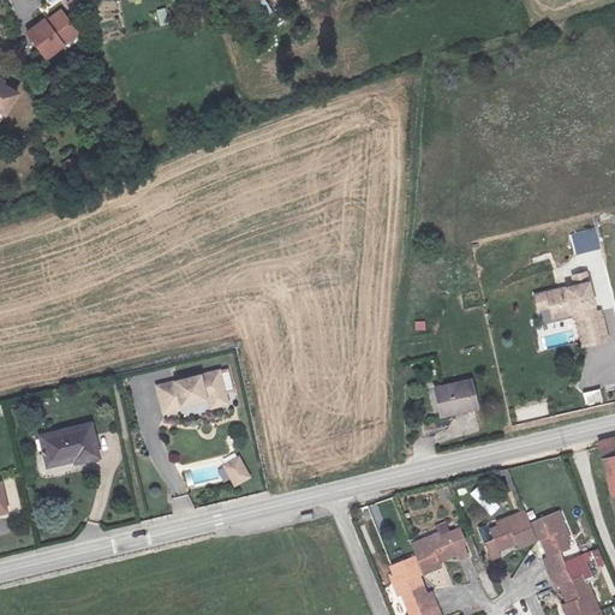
[(254,0),(254,1),(268,15),(274,9),(266,0),(254,0)]
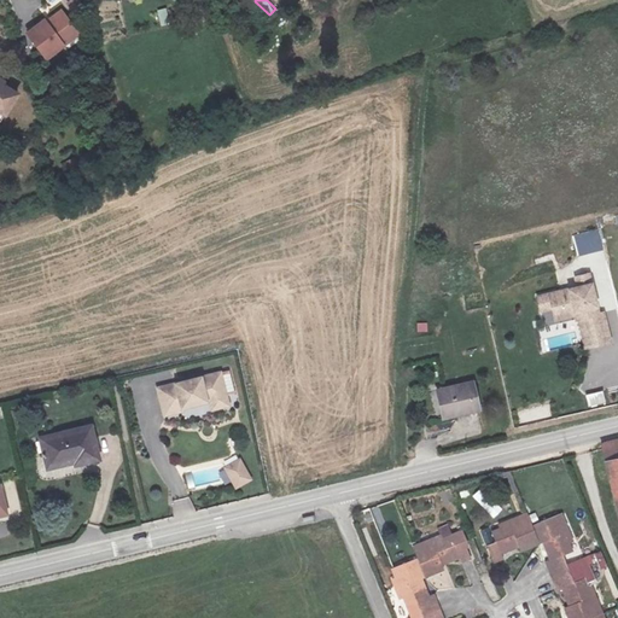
[(51,17),(36,30),(59,53),(73,40),(71,38),(86,24),(68,5),(53,18),(51,17)]
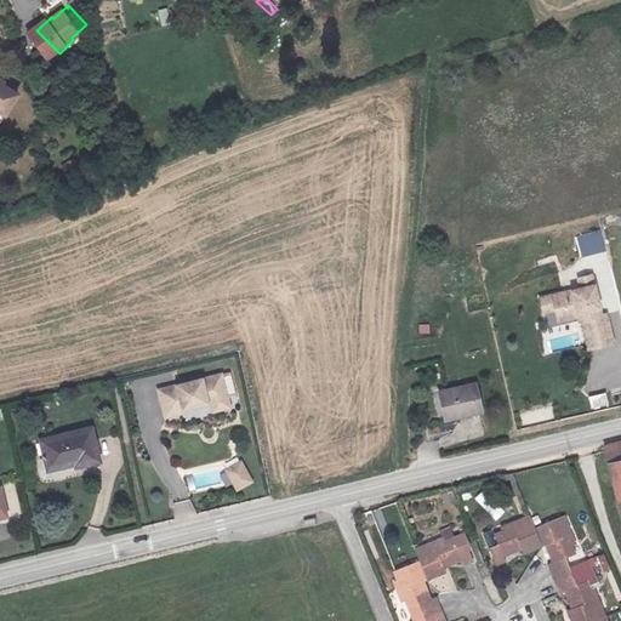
[(159,10),(163,27),(172,24),(167,9),(159,10)]
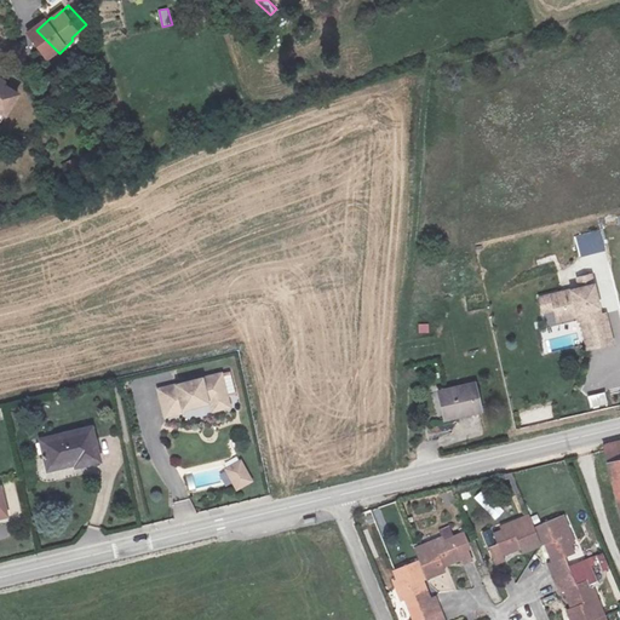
[(0,110),(13,118),(28,91),(12,82),(13,79),(0,70),(0,110)]
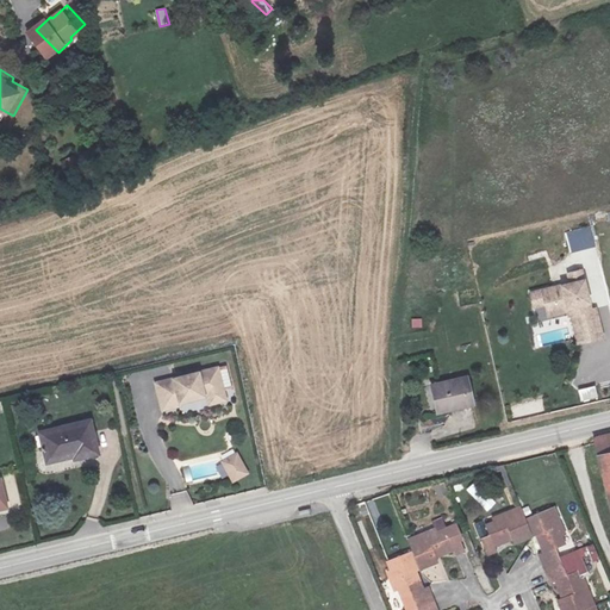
[(570,251),(596,248),(593,228),(567,230),(570,251)]
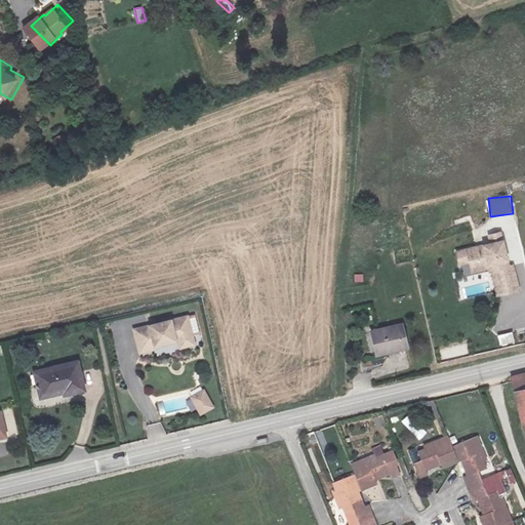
[(490,241),(503,238),(502,232),(489,234),(490,241)]
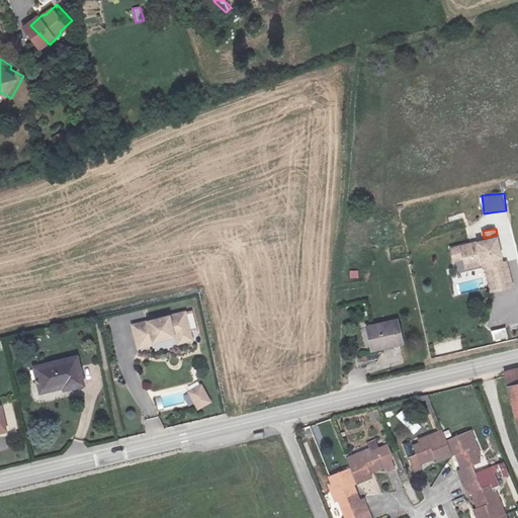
[(504,242),(469,250),(472,262),(491,258),(492,262),(500,260),(502,268),(506,267),(512,290),(517,288),(517,253),(517,251),(515,252),(514,249),(517,248),(513,231),(501,234),(504,242)]
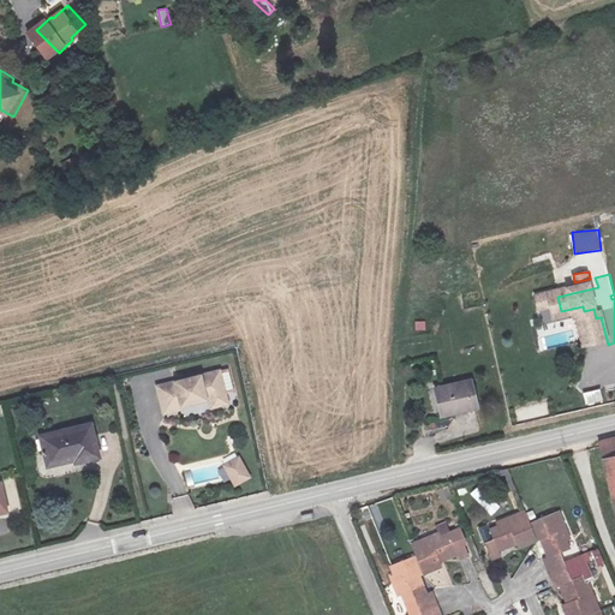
[(232,399),(237,394),(231,369),(168,384),(174,413),(191,408),(192,405),(219,399),(225,401),(232,399)]
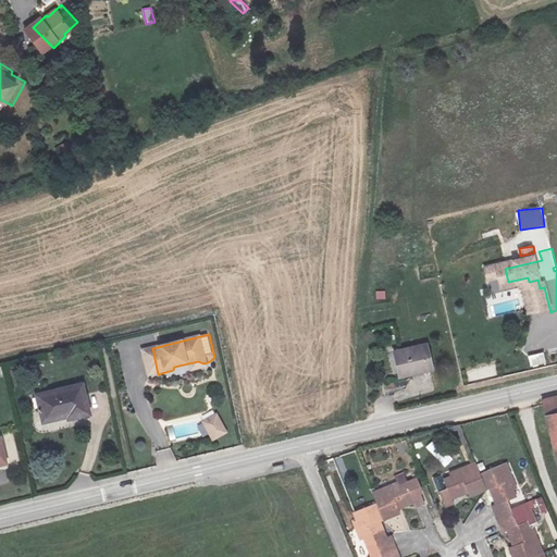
[(443,341),(409,348),(416,373),(448,366),(443,341)]
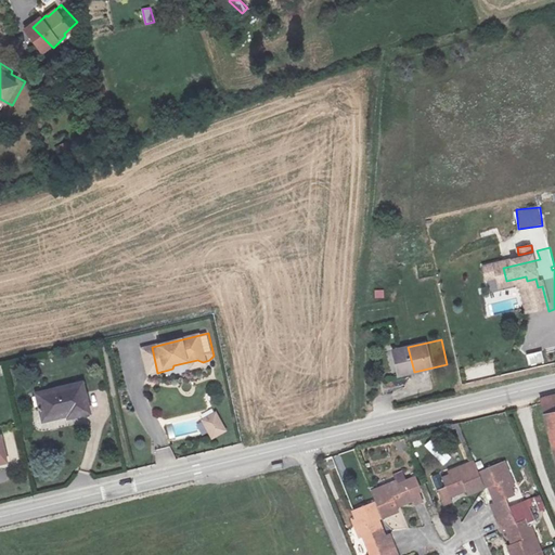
[(526,353),(528,365),(545,363),(543,351),(526,353)]
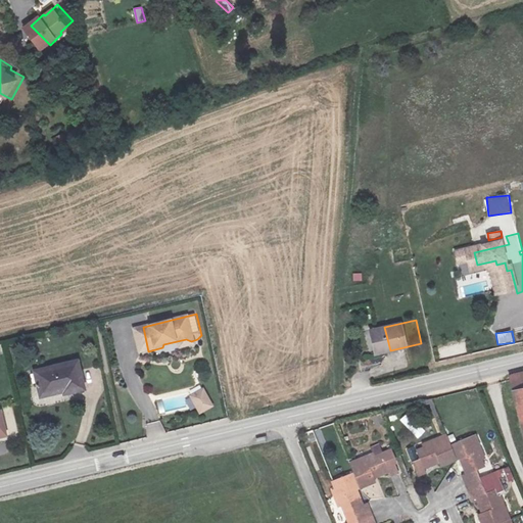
[(191,341),(186,339),(189,346),(203,343),(201,335),(197,339),(191,341)]
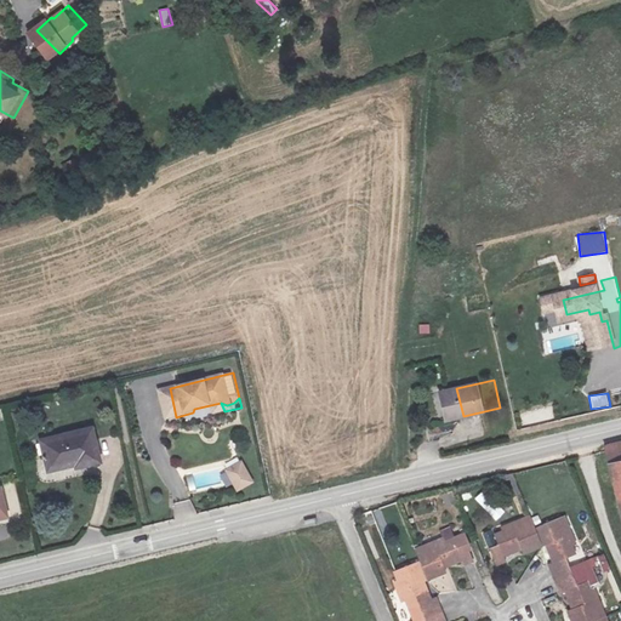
[(102,432),(73,438),(80,467),(86,466),(89,471),(110,465),(102,432)]
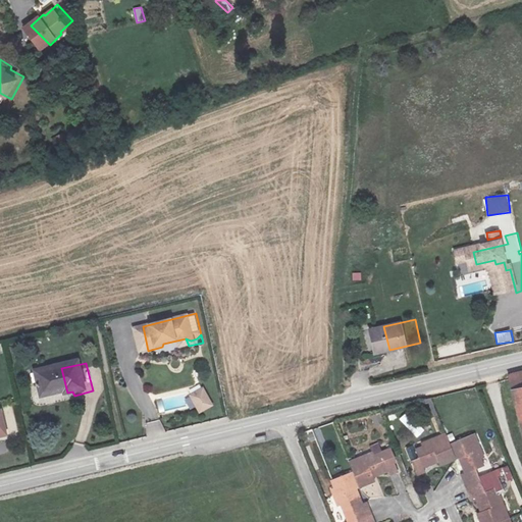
[(42,373),(49,398),(67,393),(61,368),(42,373)]
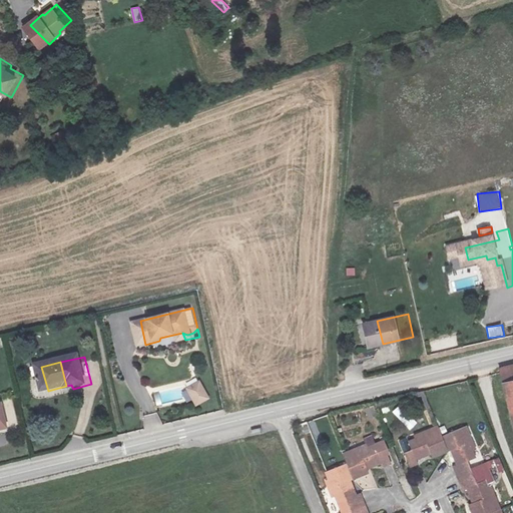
[(512,398),(512,397),(512,366),(504,369),(512,398)]
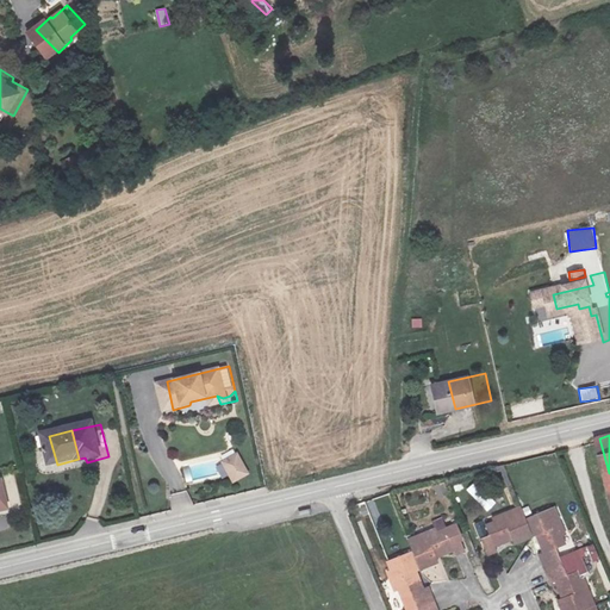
[(238,452),(221,461),(234,483),(250,474),(238,452)]
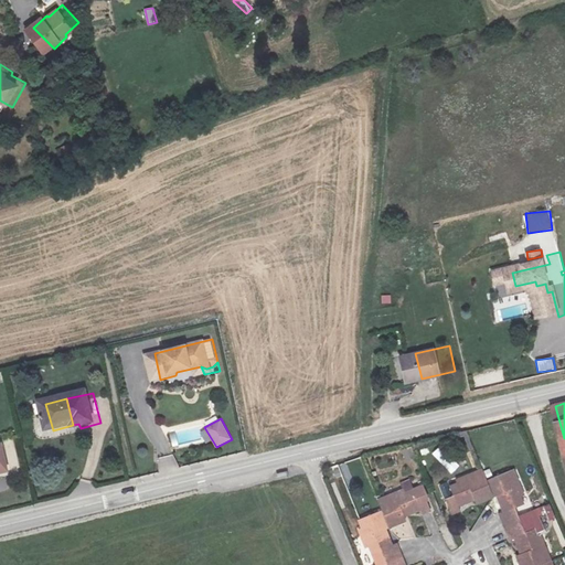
[(9,445),(0,446),(0,477),(17,473),(9,445)]
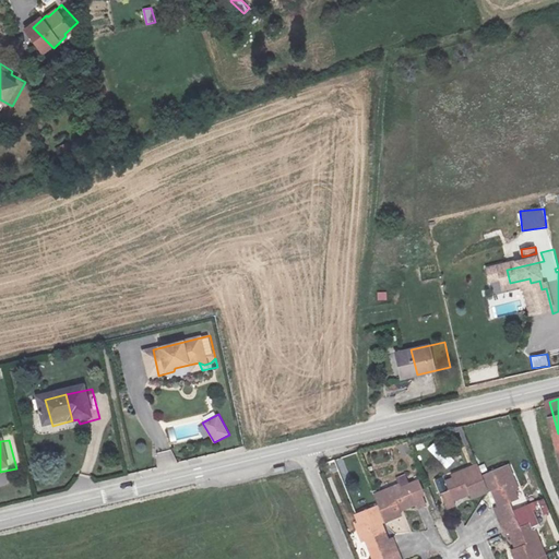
[(439,495),(444,510),(452,507),(451,501),(466,496),(467,500),(488,492),(495,507),(490,509),(501,535),(506,534),(512,549),(507,551),(510,558),(543,558),(532,532),(528,533),(525,525),(522,526),(518,515),(512,518),(507,504),(515,501),(513,494),(516,492),(512,482),(510,483),(504,467),(479,477),(475,467),(460,474),(459,472),(449,476),(451,479),(443,483),(447,491),(439,495)]
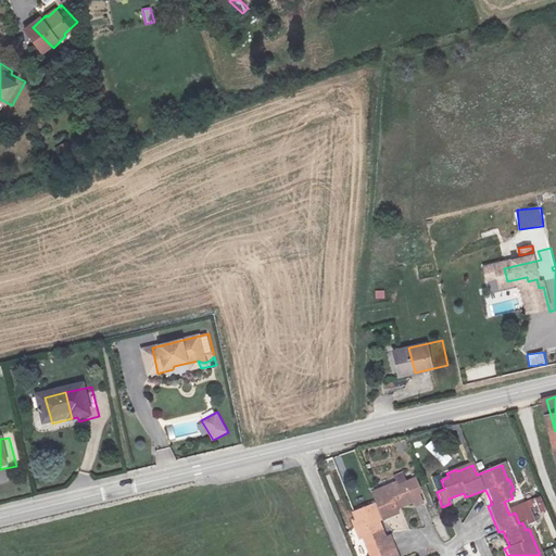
[(395,555),(388,536),(383,538),(378,521),(397,514),(394,508),(412,502),(414,507),(422,504),(417,490),(409,493),(406,483),(397,485),(395,481),(379,489),(382,500),(358,508),(361,516),(353,519),(356,529),(354,531),(357,540),(363,539),(366,545),(373,542),(377,555),(395,555)]
